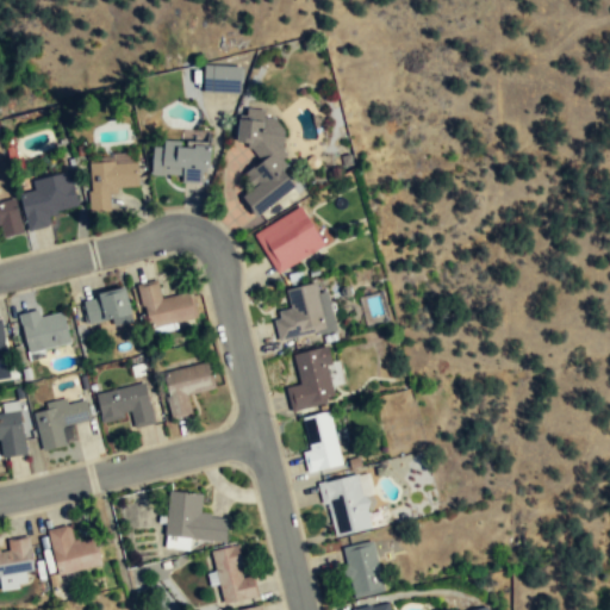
[(204,94),(240,94),(240,67),(204,67),(204,94)]
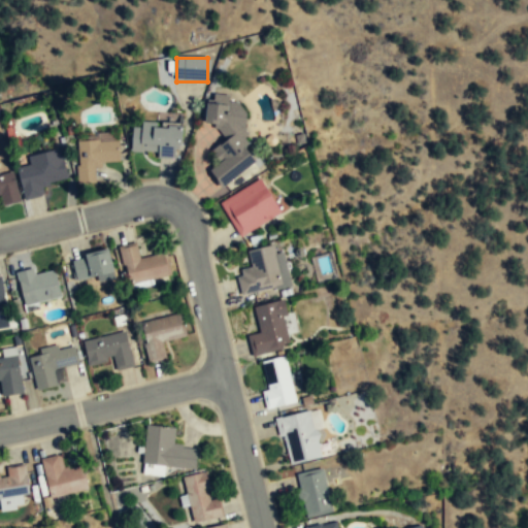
[(225,139),(210,151),(219,162),(208,170),(221,189),(223,187),(254,162),(249,155),(243,147),(248,143),(243,138),(248,134),(243,130),(245,113),(237,102),(228,101),(228,95),(212,94),(212,100),(206,100),(203,124),(213,125),(213,129),(217,129),(225,139)]
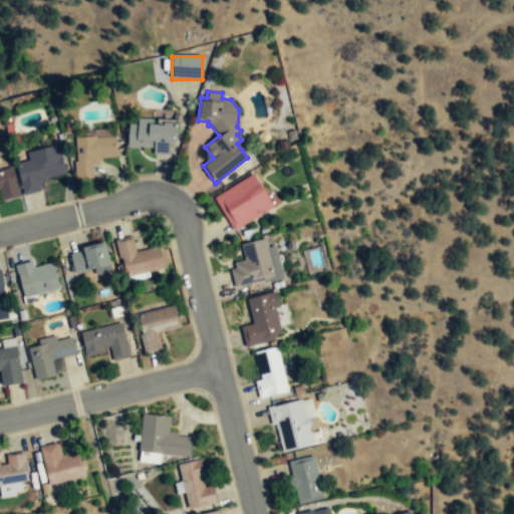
[(174,121),(129,121),(127,152),(174,152),(174,121)]
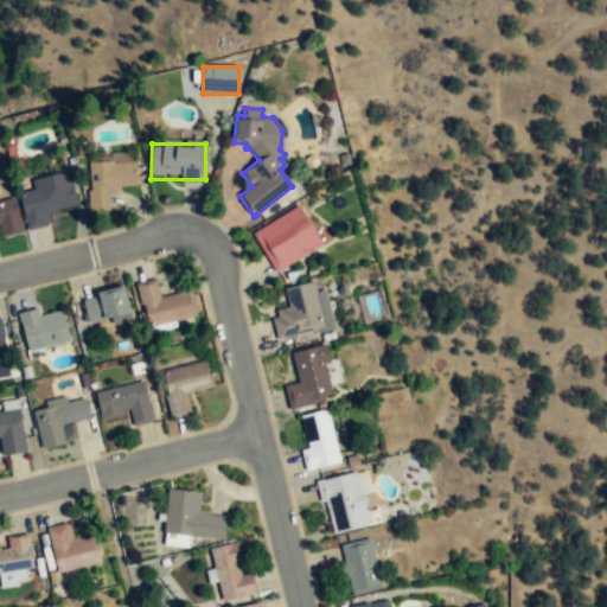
[(89,212),(109,212),(109,190),(136,189),(136,161),(88,163),(89,212)]
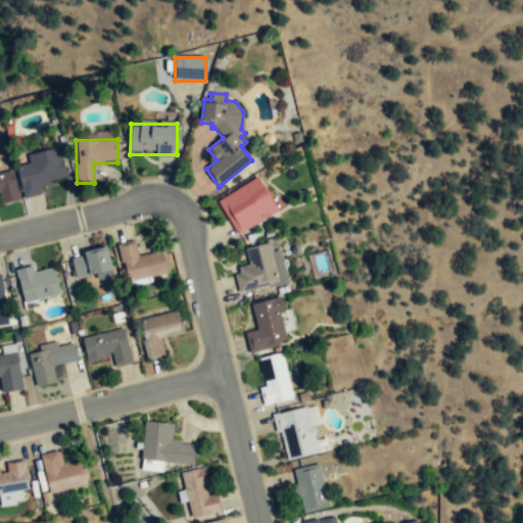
[(66,179),(60,148),(15,157),(24,198),(43,194),(41,184),(66,179)]
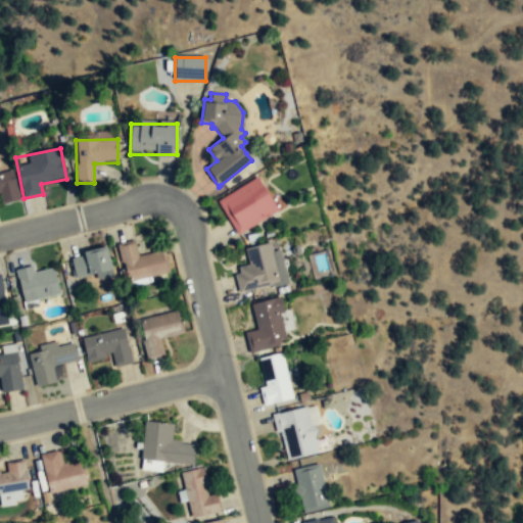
[(0,199),(1,204),(18,201),(13,173),(0,176),(0,199)]
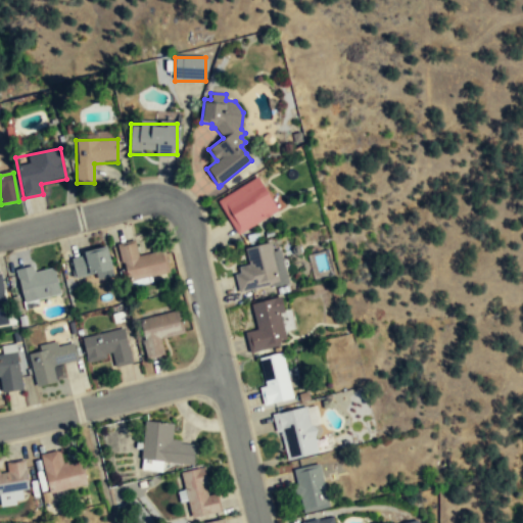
[(218,200),(238,234),(278,209),(257,176),(218,200)]
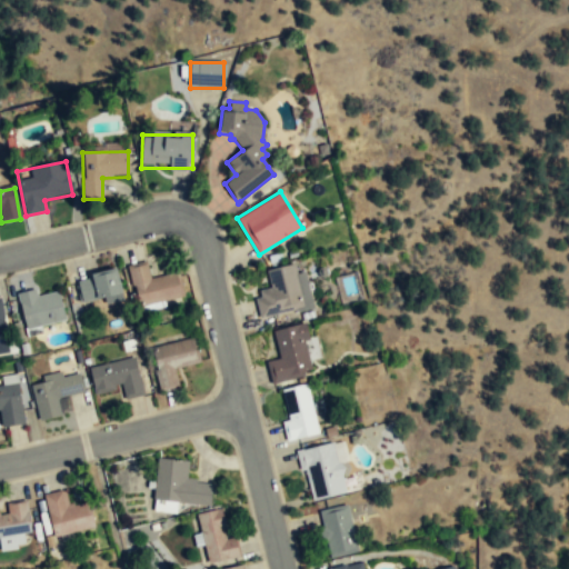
[(185,296),(178,271),(150,278),(146,260),(127,265),(138,306),(185,296)]
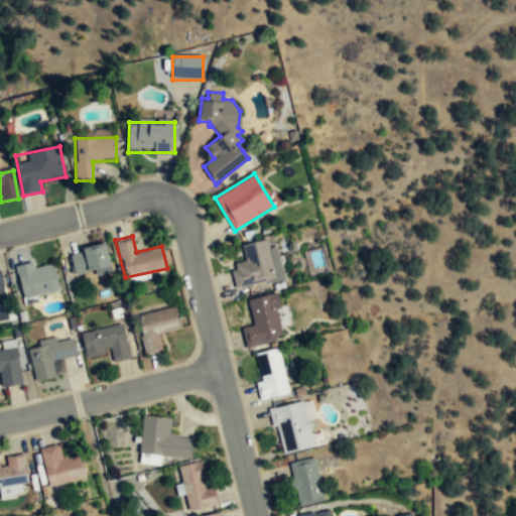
[(236,269),(231,271),(236,289),(275,279),(266,239),(241,246),(245,261),(235,263),(236,269)]
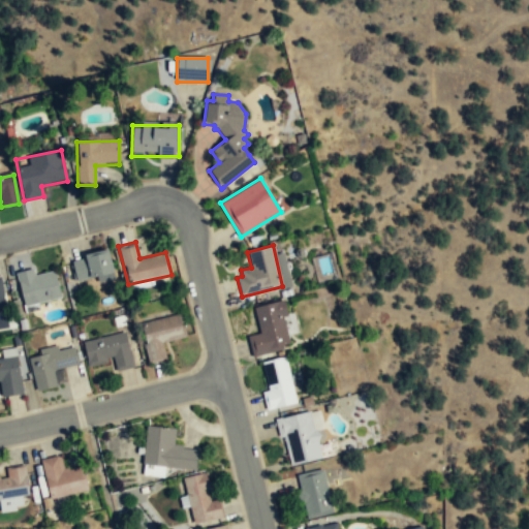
[(107,247),(85,253),(85,257),(71,260),(76,280),(91,276),(113,271),(107,247)]
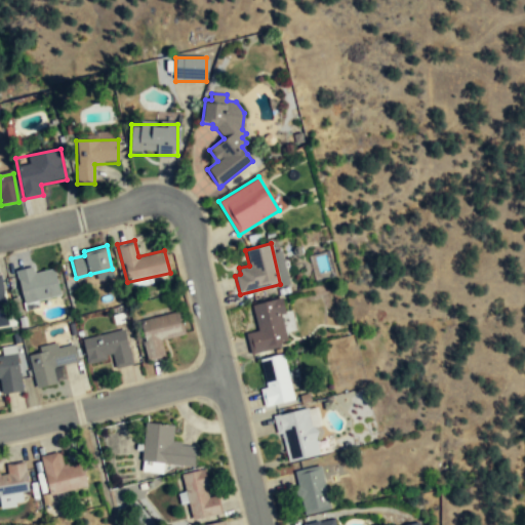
[(15,270),(25,303),(59,294),(53,268),(34,272),(33,266),(15,270)]
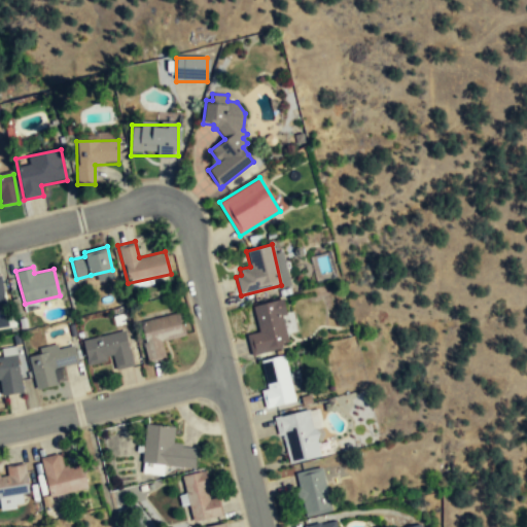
[(246,334),(252,354),(282,347),(281,343),(288,341),(282,314),(287,313),(283,297),(253,306),(259,330),(246,334)]
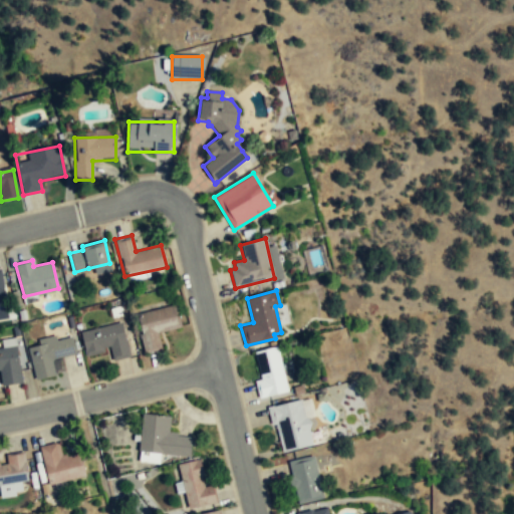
[(158,332),(182,326),(176,303),(136,313),(145,352),(162,348),(158,332)]
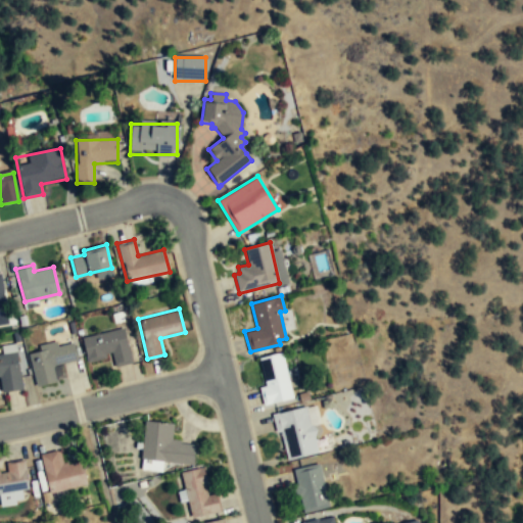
[(111,359),(113,368),(132,365),(125,330),(83,338),(88,363),(111,359)]
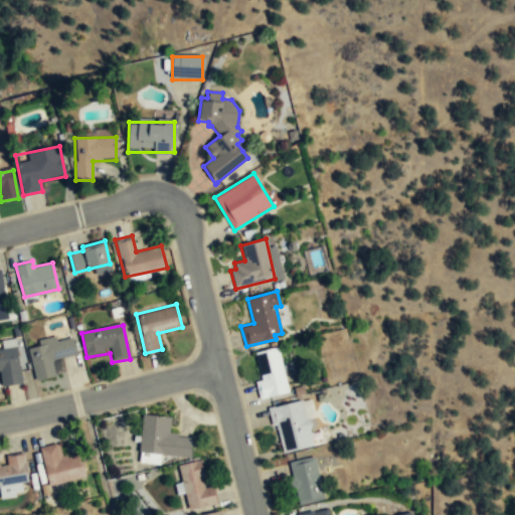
[(55,375),(52,359),(75,353),(71,336),(27,347),(35,379),(55,375)]
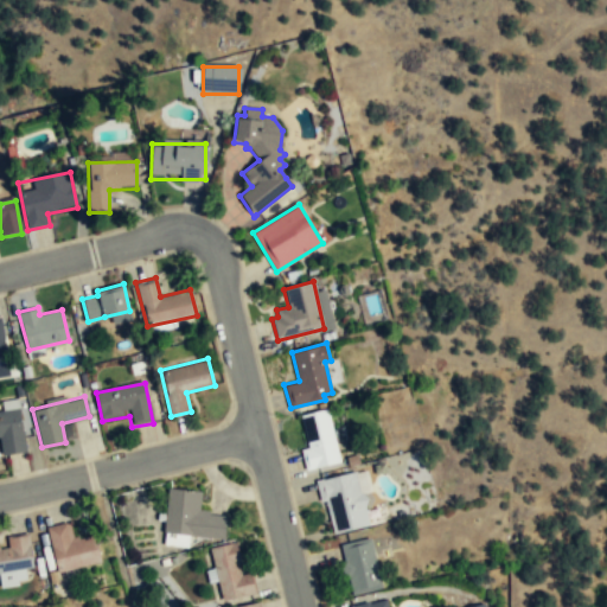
[(0,409),(0,446),(1,455),(25,452),(19,407),(0,409)]
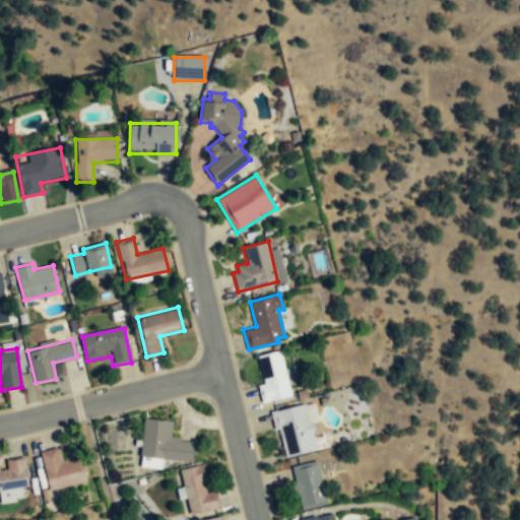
[(258,355),(264,383),(258,385),(262,402),(291,395),(280,349),(258,355)]
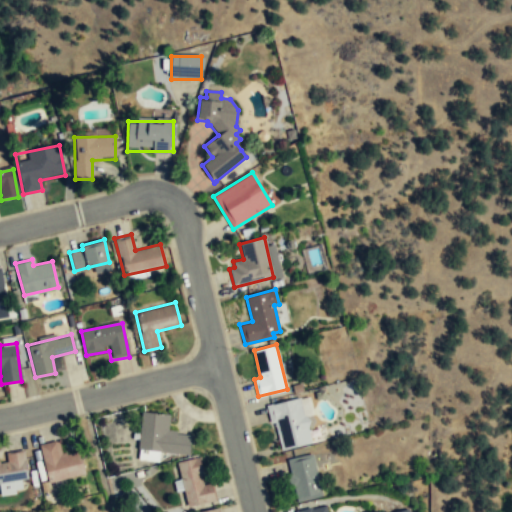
[(281,450),(311,442),(300,397),(266,405),(270,423),(274,421),(281,450)]
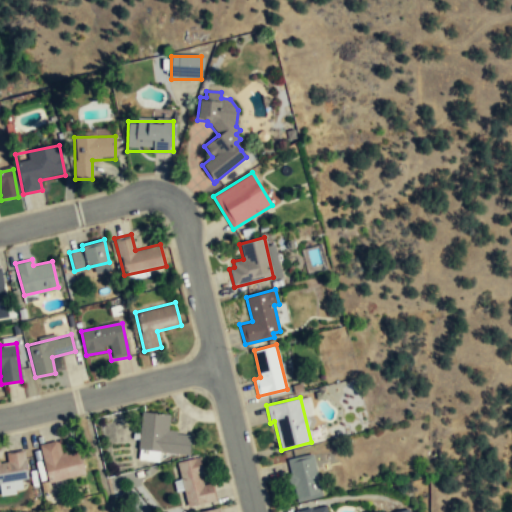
[(137,449),(189,455),(191,435),(176,433),(177,430),(168,429),(169,414),(142,411),(137,449)]
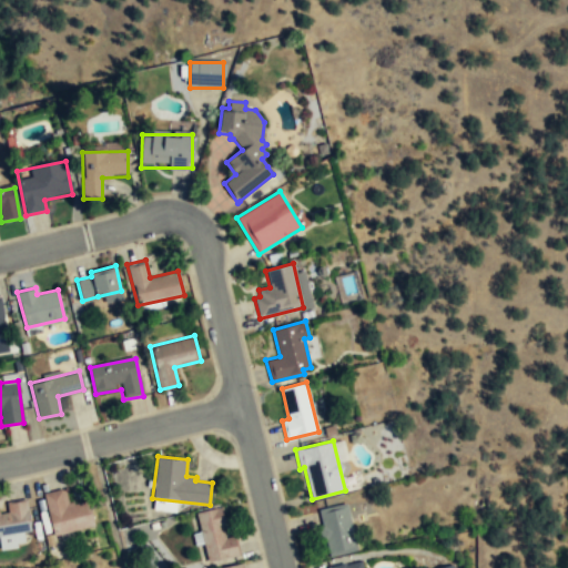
[(53,537),(94,528),(89,503),(68,507),(64,490),(43,495),(53,537)]
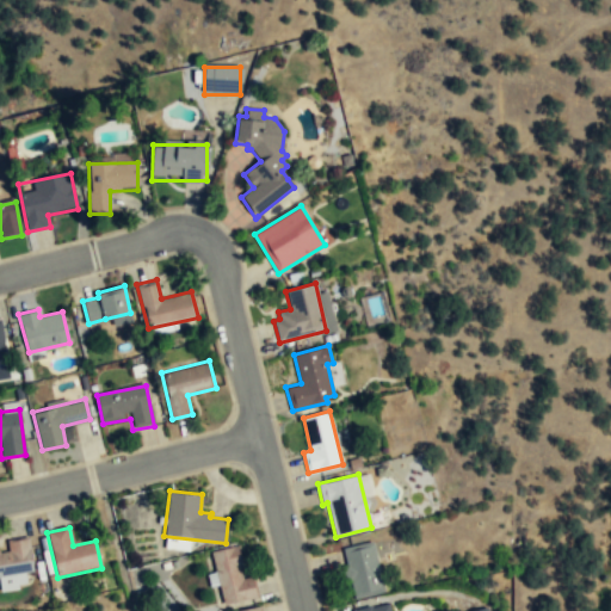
[(0,579),(34,575),(29,539),(5,542),(5,550),(0,550),(0,579)]
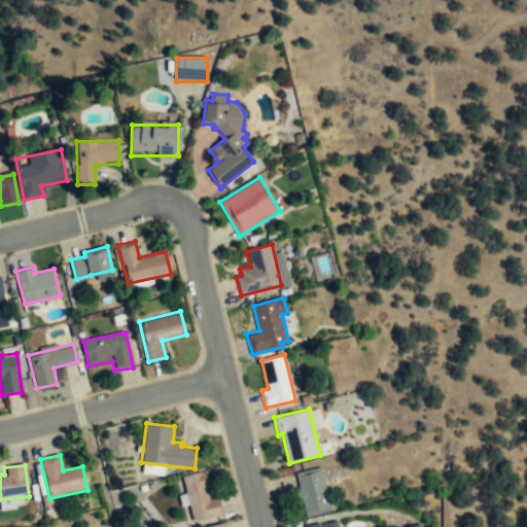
[(321,466),(295,472),(306,516),(331,510),(321,466)]
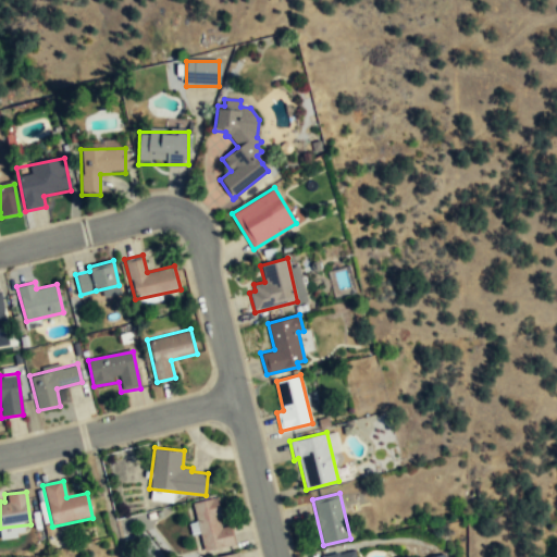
[(192,503),(205,551),(214,548),(234,544),(230,525),(221,528),(218,516),(223,515),(218,496),(192,503)]
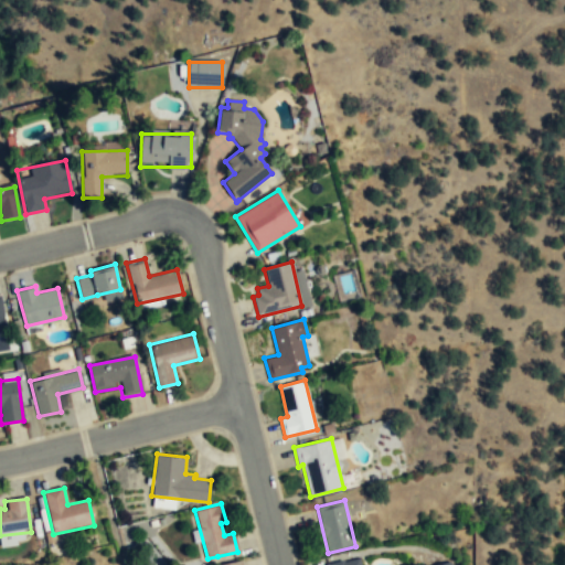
All buildings are outlined.
